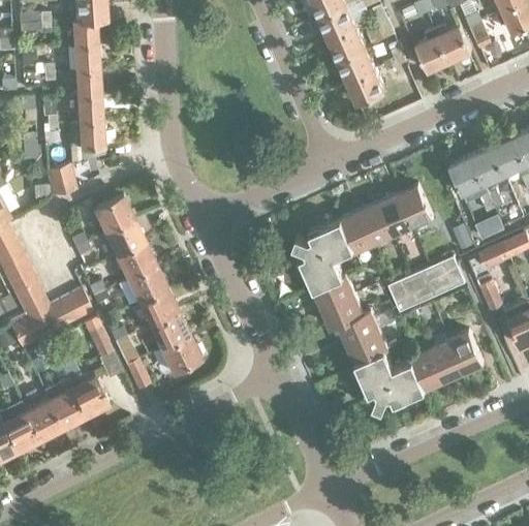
[(106,0),(75,0),(78,20),(97,18),(107,17),(106,0)]
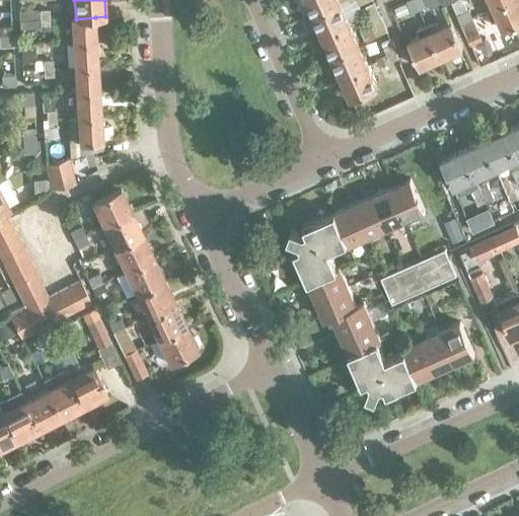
[(339,0),(306,0),(313,15),(341,3),(339,0)]
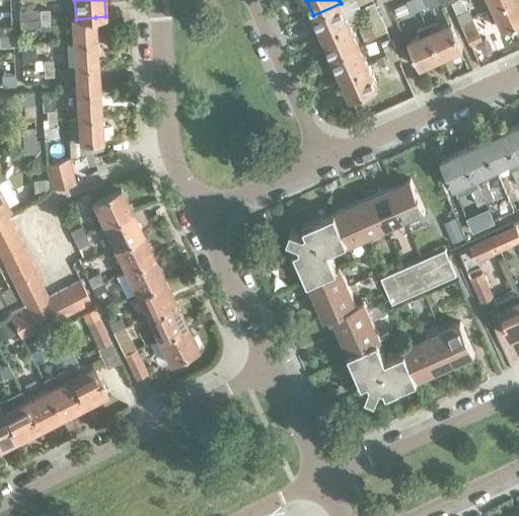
[(412,15),(420,12),(414,0),(413,0),(405,3),(406,6),(411,14),(412,15)]
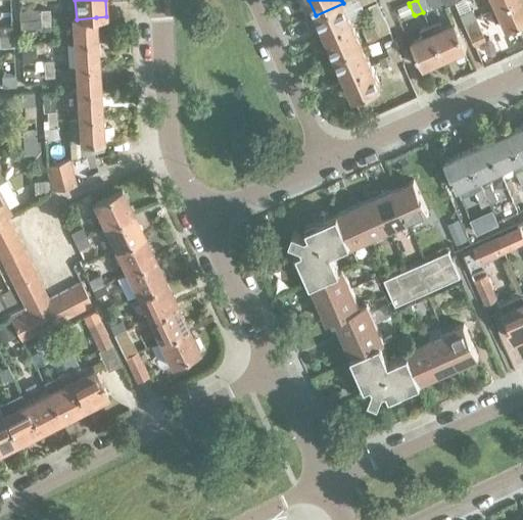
[(431,8),(427,0),(417,0),(423,12),(431,8)]
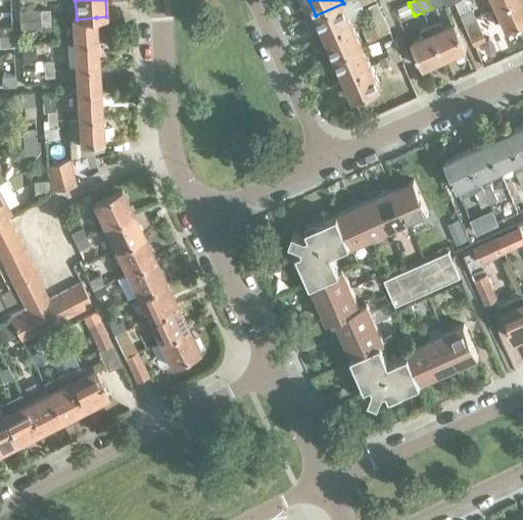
[(498,10),(521,0),(491,0),(488,2),(492,12),(498,10)]
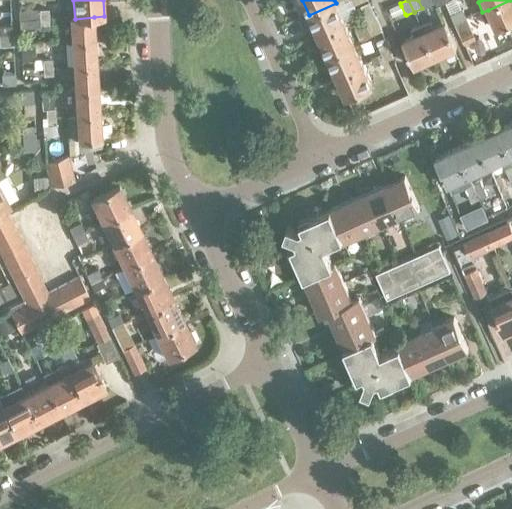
[(511,24),(511,0),(510,0),(488,10),(482,12),(480,13),(485,23),(493,20),(498,31),(511,24)]
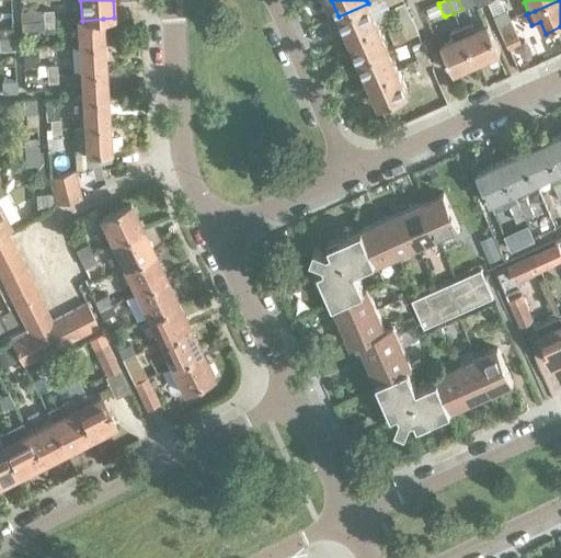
[(378,26),(368,3),(339,16),(348,40),(378,26)]
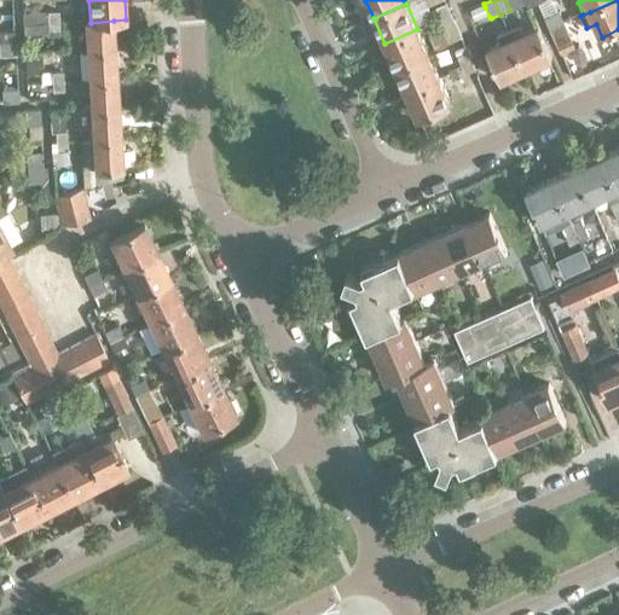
[(446,5),(435,10),(440,18),(450,13),(446,5)]
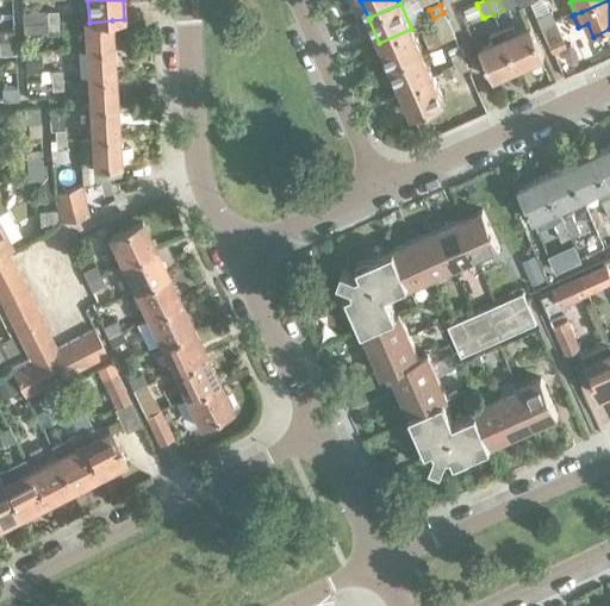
[(468,24),(483,17),(478,7),(464,13),(468,24)]
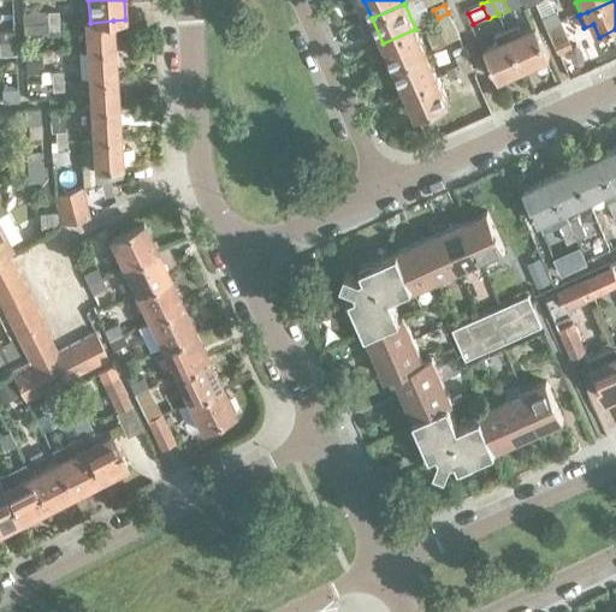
[(59,13),(23,16),(24,36),(60,33),(59,13)]
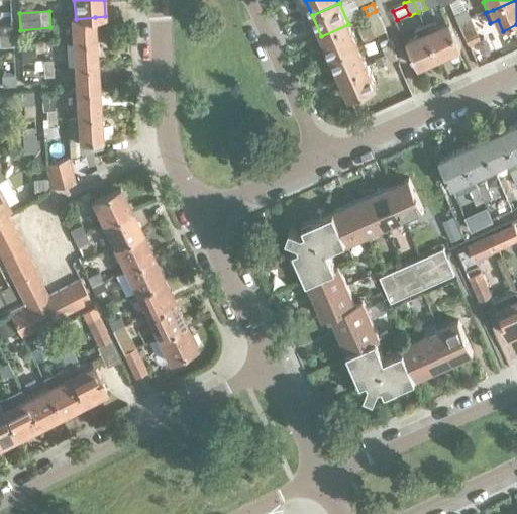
[(371,23),(380,19),(376,11),(368,15),(348,24),(321,36),(330,57),(357,45),(350,28),(369,19),(371,23)]
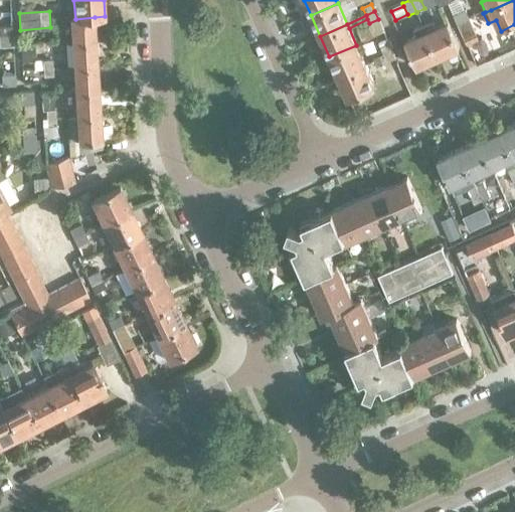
[(457,23),(469,18),(465,11),(454,17),(457,23)]
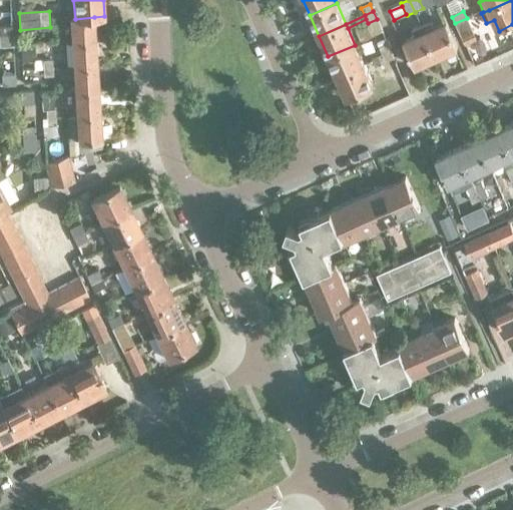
[(94,17),(75,19),(71,19),(72,44),(95,43),(94,17)]
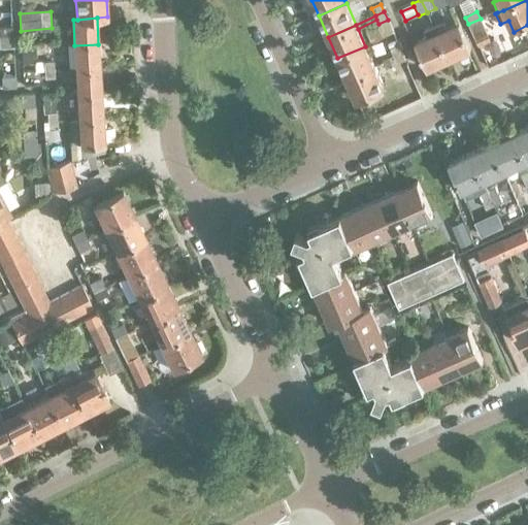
[(481,19),(468,24),(479,47),(491,42),(481,19)]
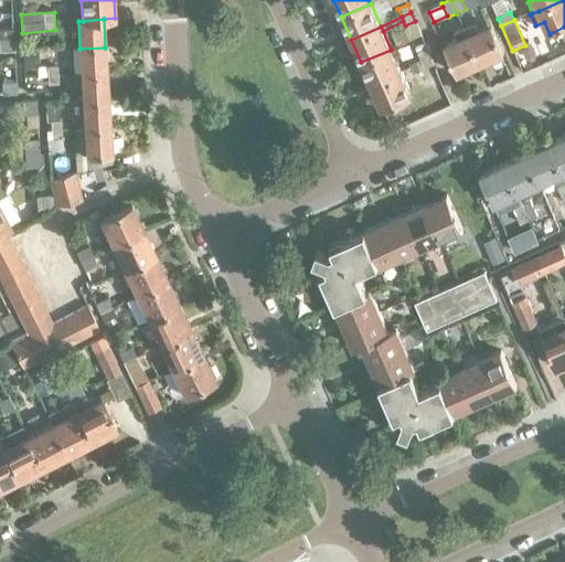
[(422,38),(415,21),(405,25),(403,27),(409,43),(422,38)]
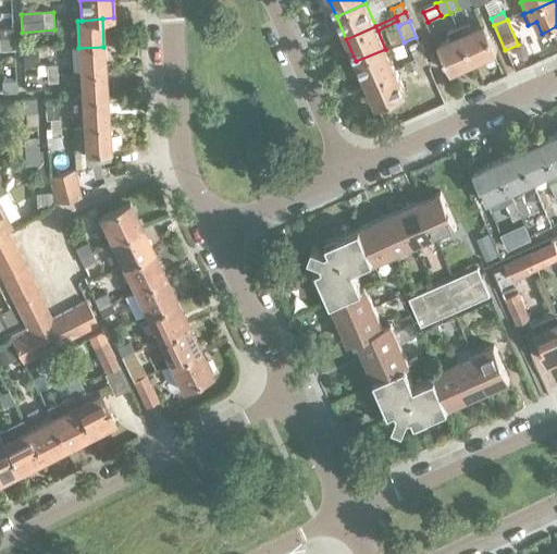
[(472,32),(469,24),(458,29),(462,36),(474,64),(498,53),(485,26),(472,32)]
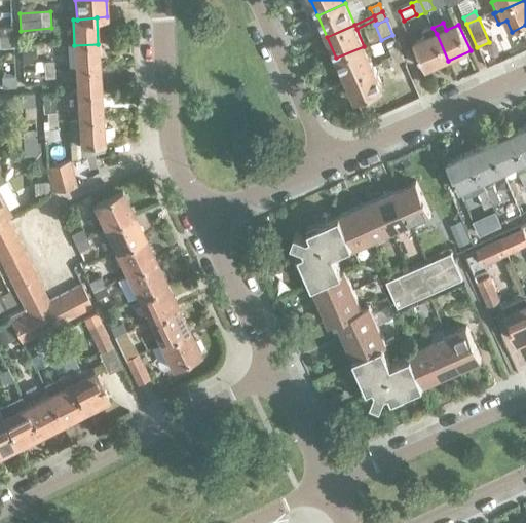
[(0,39),(13,38),(12,28),(0,28),(0,39)]
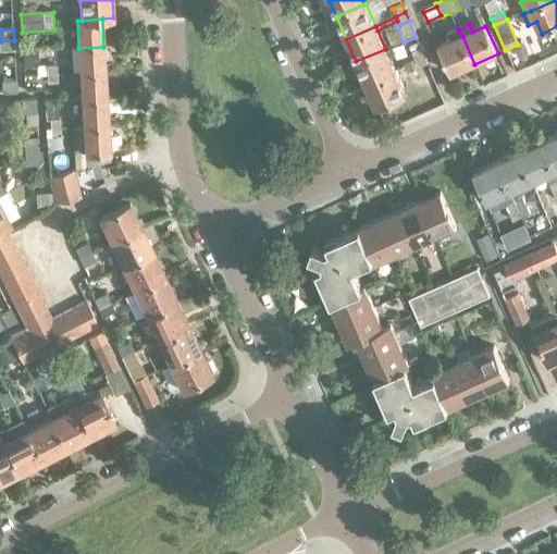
[(462,36),(458,29),(447,34),(450,41),(438,47),(452,75),(474,64),(462,36)]
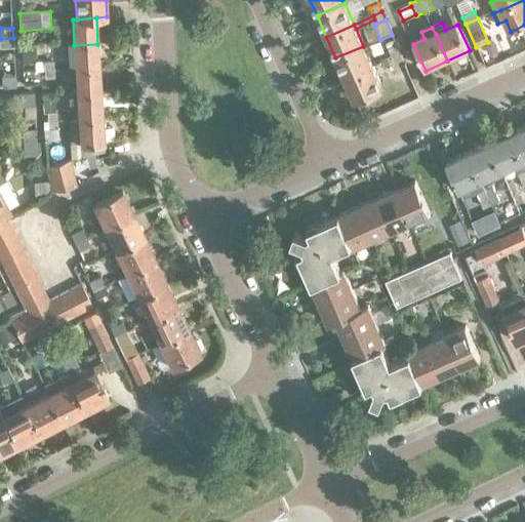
[(13,38),(0,39),(0,49),(14,48),(13,38)]
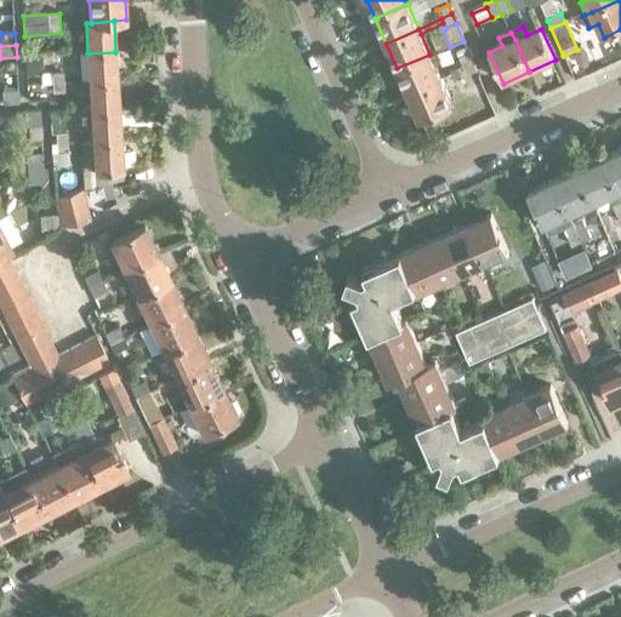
[(115,52),(87,53),(90,84),(118,81),(115,52)]
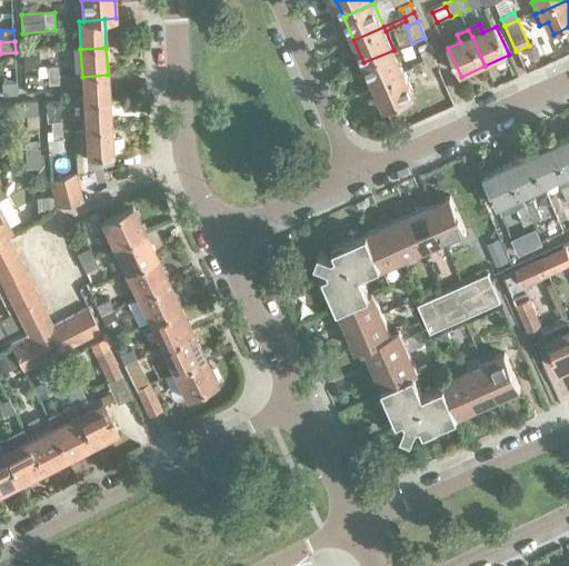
[(403,72),(393,50),(363,62),(375,86),(403,72)]
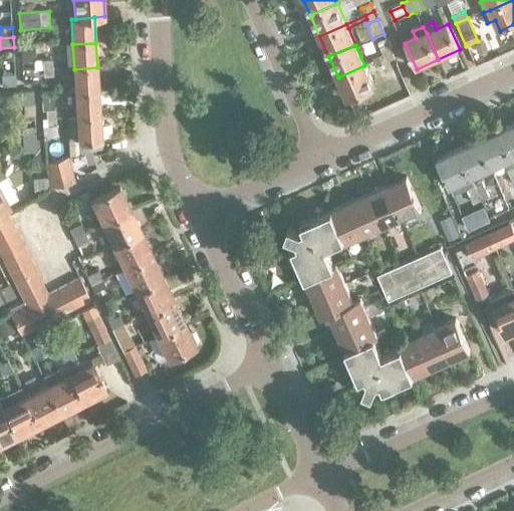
[(389,45),(379,49),(382,56),(392,51),(389,45)]
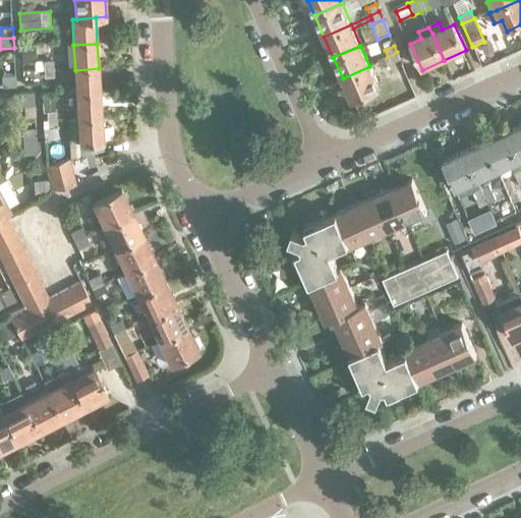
[(388,57),(390,61),(392,64),(400,60),(397,52),(388,57)]
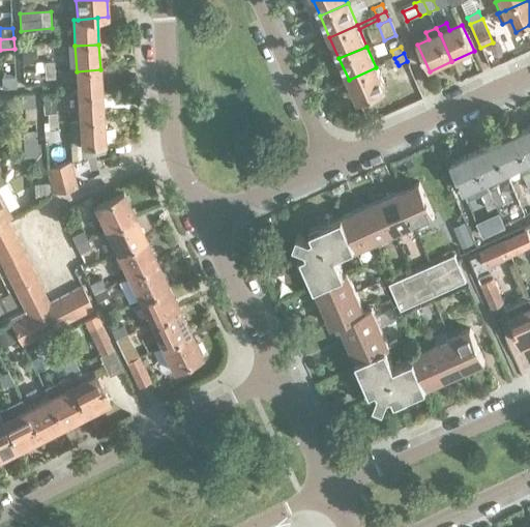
[(35,72),(45,72),(55,71),(54,63),(45,64),(45,65),(35,66),(35,72)]
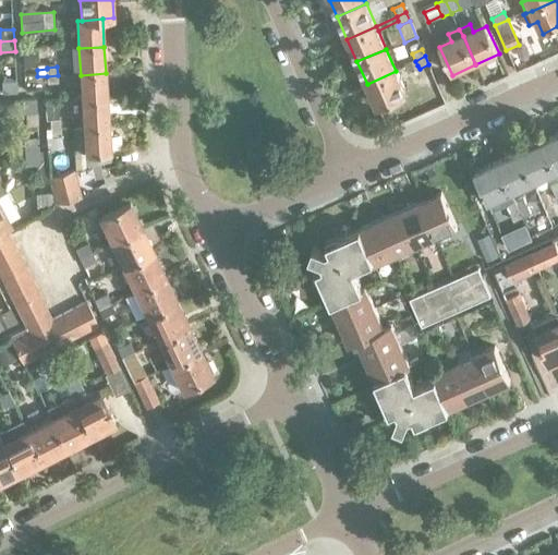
[(377,108),(407,95),(401,84),(410,80),(404,68),(396,71),(367,84),(377,108)]
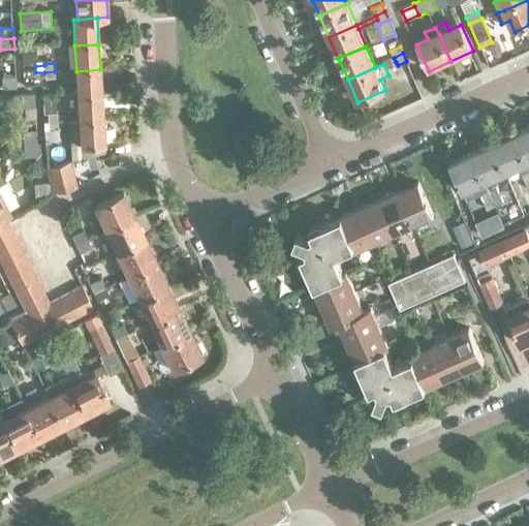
[(101,95),(100,69),(76,71),(78,96),(101,95)]
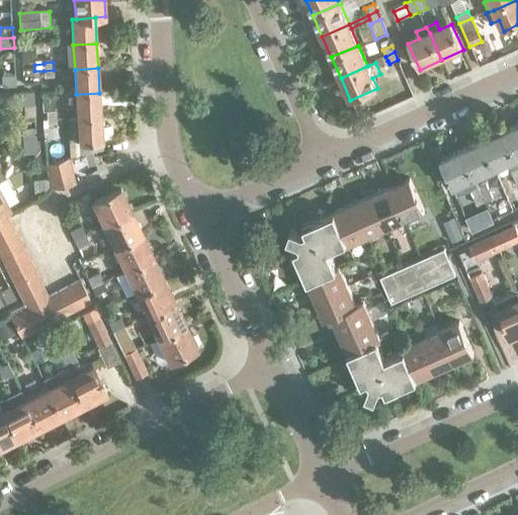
[(44,71),(45,79),(54,78),(54,70),(44,71)]
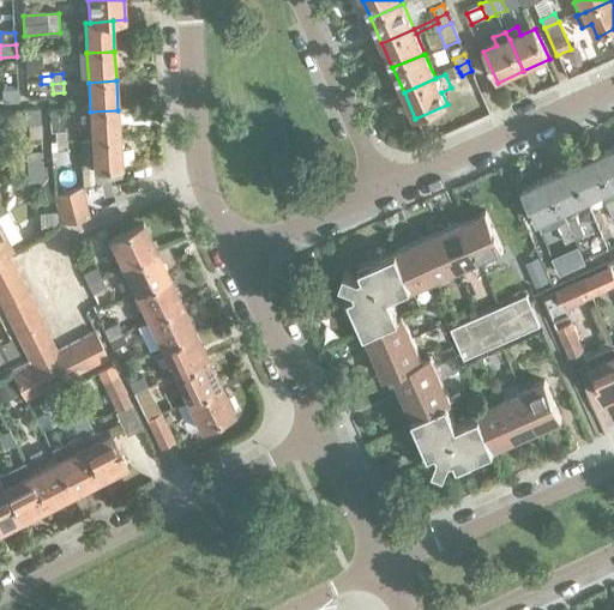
[(18,90),(1,91),(2,104),(19,103),(18,90)]
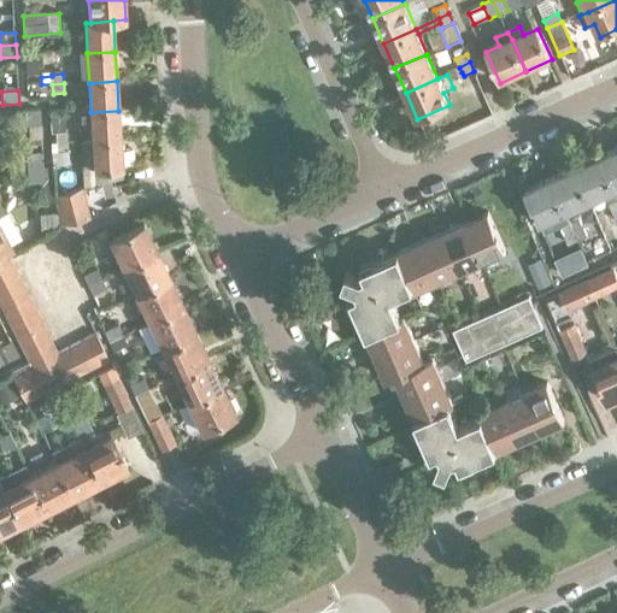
[(29,134),(30,142),(41,141),(40,128),(41,128),(41,111),(23,112),(24,128),(29,128),(29,134)]
